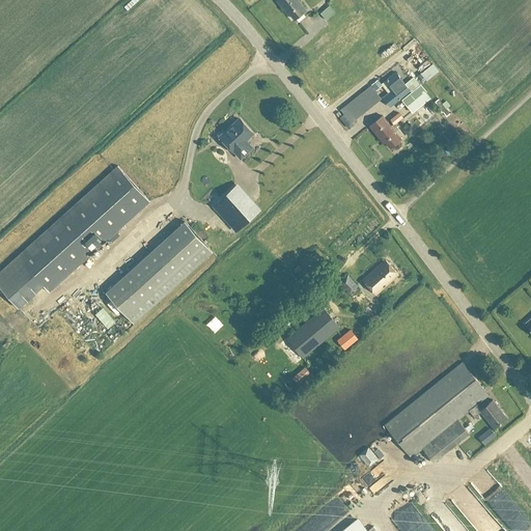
[(276,0),(285,11),(287,9),(295,19),(306,9),(299,0),(276,0)]
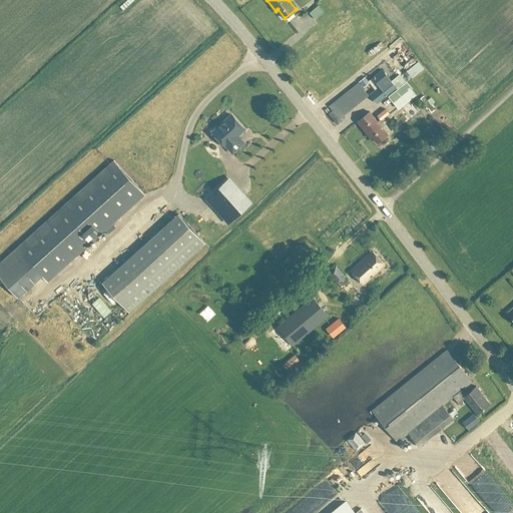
[(314,12),(317,15),(327,7),(321,1),(302,16),(299,11),(295,14),(304,27),(312,21),(308,16),(314,12)]
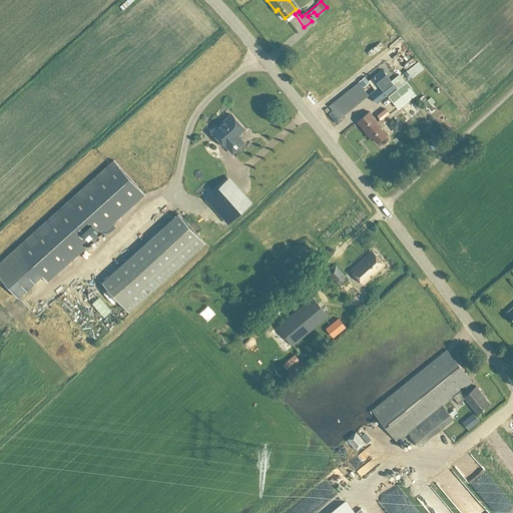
[(409,41),(402,44),(406,56),(414,53),(409,41)]
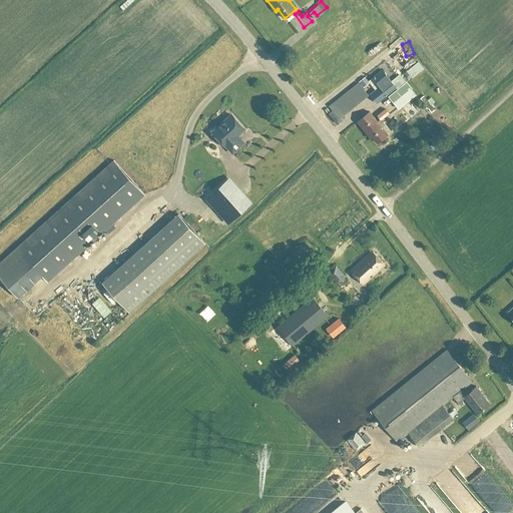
[(373,77),(378,82),(374,85),(376,88),(370,93),(378,102),(397,87),(382,69),(373,77)]
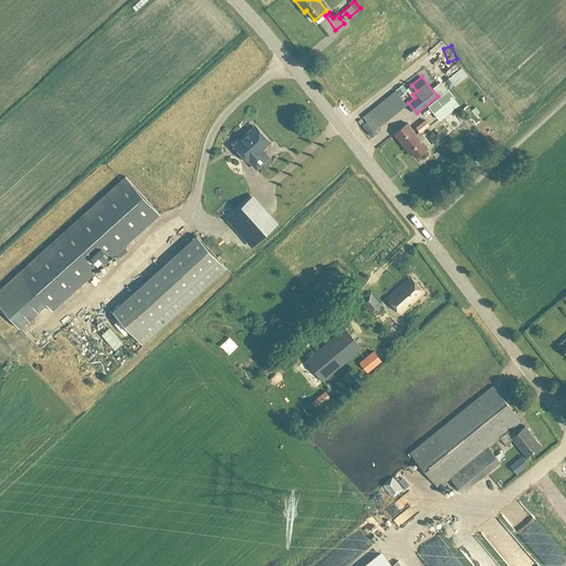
[(400,96),(408,91),(402,84),(396,90),(400,96)]
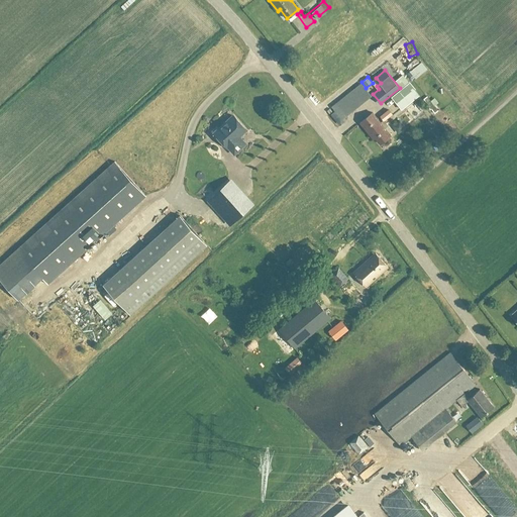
[(402,108),(418,96),(408,84),(393,96),(402,108)]
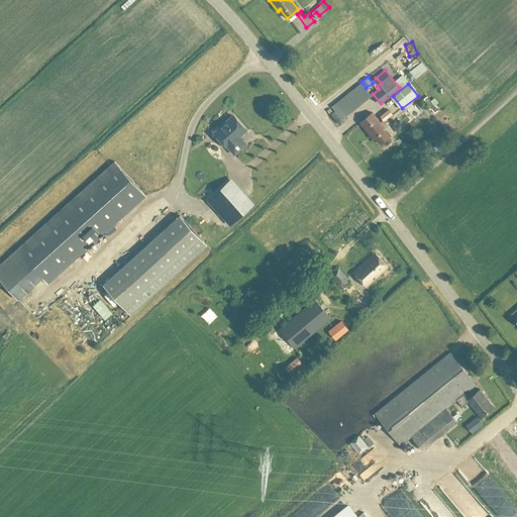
[(431,109),(434,113),(438,110),(434,105),(437,103),(433,98),(430,100),(427,96),(423,99),(427,103),(426,104),(430,109),(431,109)]
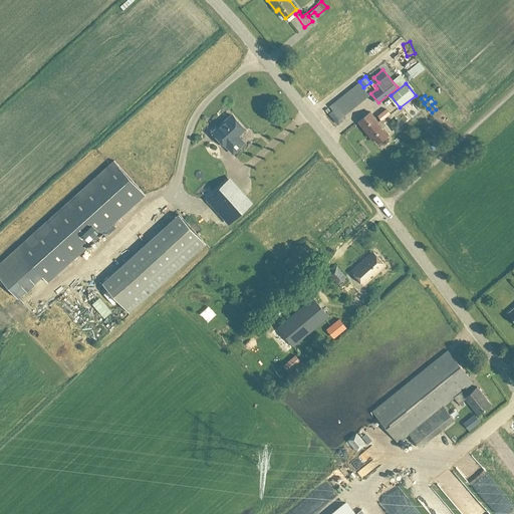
[(389,137),(388,135),(389,135),(382,126),(386,124),(381,119),(390,113),(386,108),(377,115),(380,119),(378,121),(370,111),(357,121),(371,139),(373,137),(377,143),(378,142),(380,144),(384,144),(389,141),(389,137)]
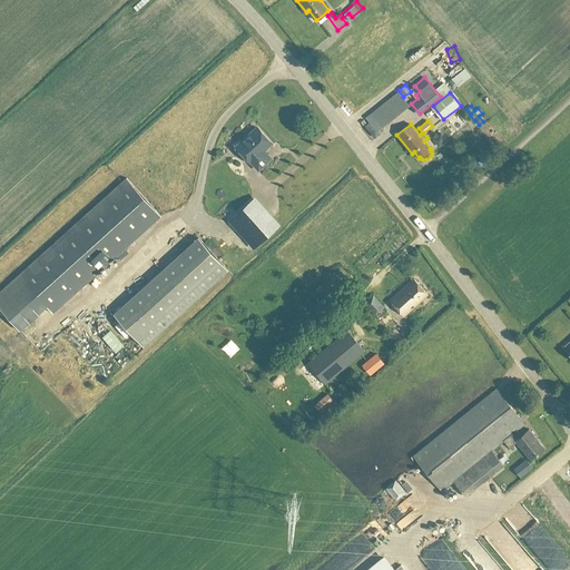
[(272,143),(257,127),(236,146),(251,161),(252,161),(258,169),(271,157),(264,149),(272,143)]
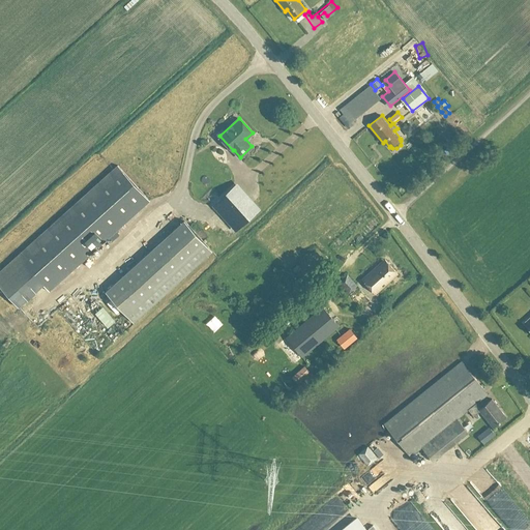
[(43,285),(50,291),(150,201),(118,165),(0,270),(0,285),(20,307),(43,285)]
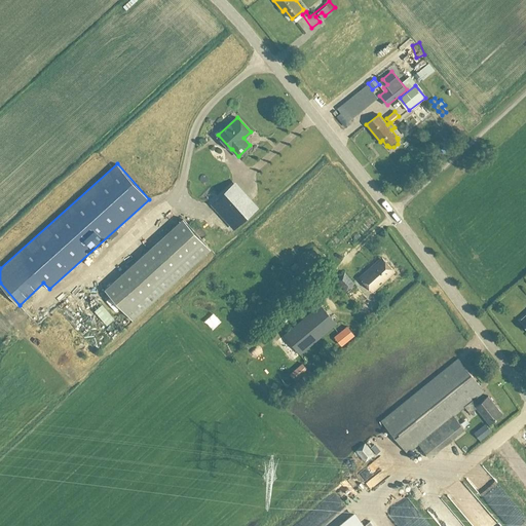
[(223,193),(212,203),(233,228),(255,209),(240,193),(231,202),(223,193)]
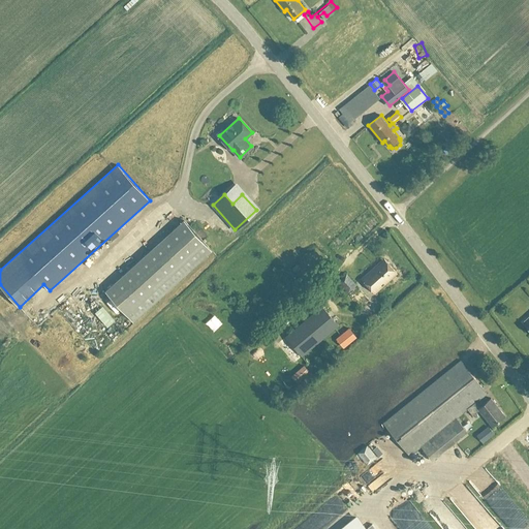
[(133,321),(212,250),(184,219),(105,290),(133,321)]
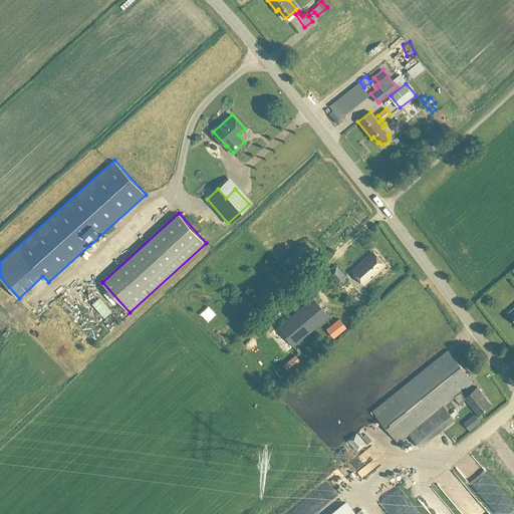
[(331,241),(343,227),(335,220),(323,234),(331,241)]
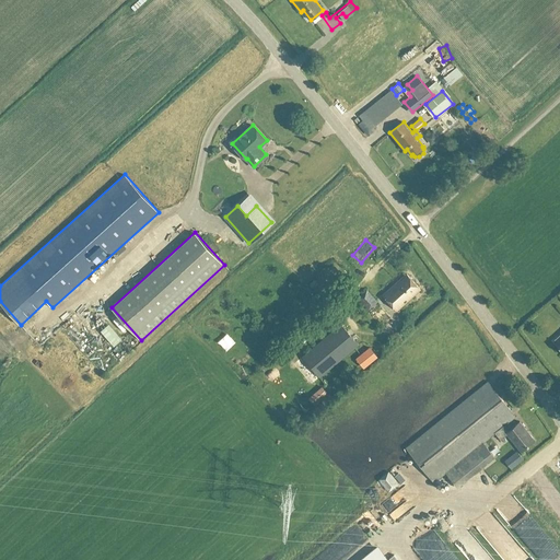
[(406,273),(383,294),(397,310),(420,289),(406,273)]
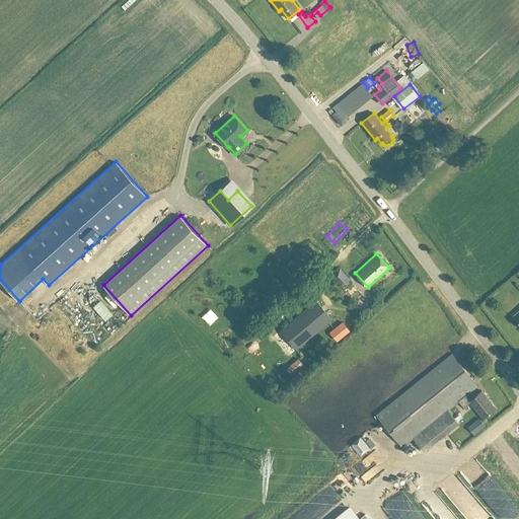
[(350,280),(340,268),(331,276),(342,287),(350,280)]
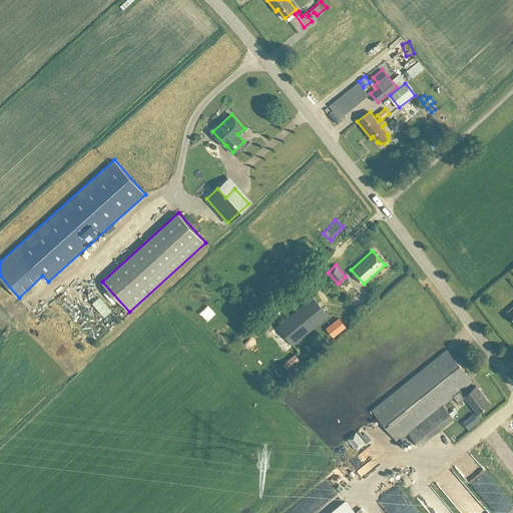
[(349,294),(358,301),(362,296),(353,289),(349,294)]
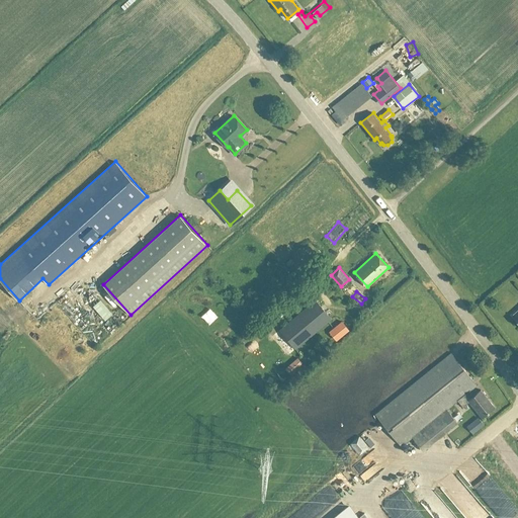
[(295,348),(332,318),(316,299),(279,330),(295,348)]
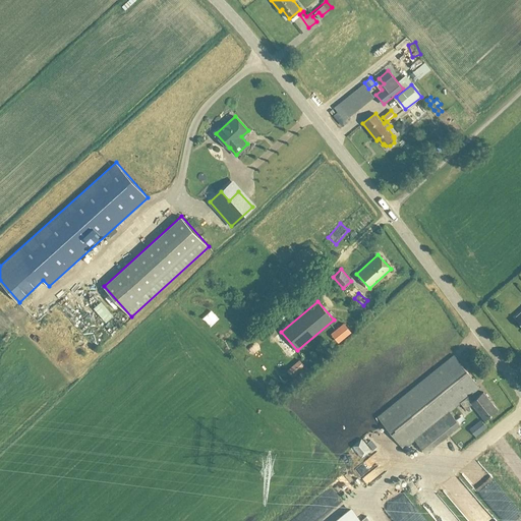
[(335,345),(351,332),(344,323),(328,336),(329,337),(325,340),(328,343),(331,340),(335,345)]
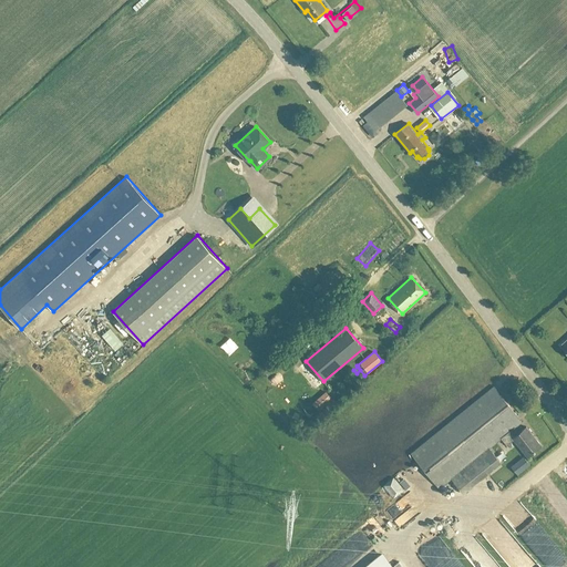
[(526,426),(518,432),(514,426),(515,425),(515,426),(523,421),(494,385),(410,452),(440,488),(451,478),(463,493),(501,462),(490,447),(501,439),(507,445),(514,440),(527,456),(542,445),(526,426)]
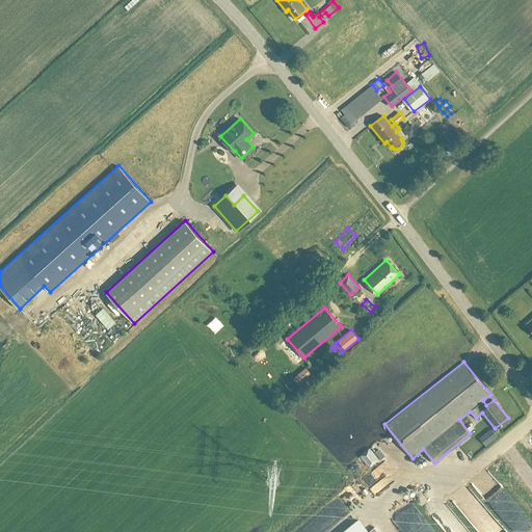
[(480,437),(485,446),(498,436),(491,428),(480,437)]
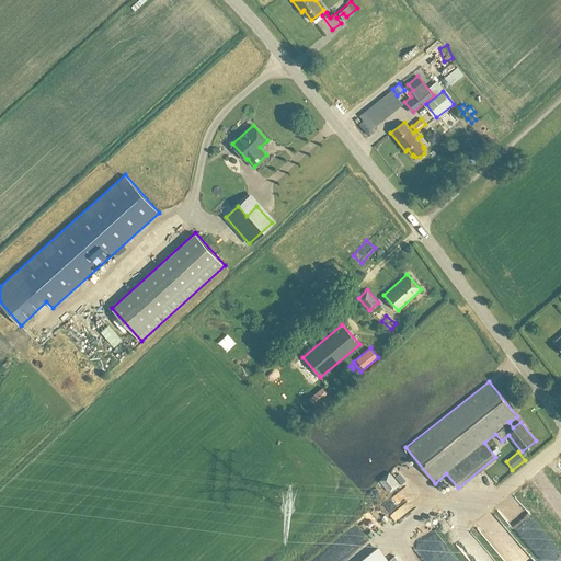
[(379,480),(389,493),(400,484),(389,471),(379,480)]
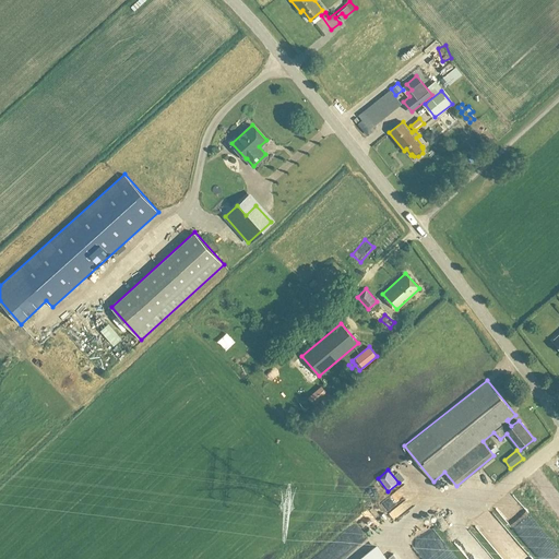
[(395,488),(399,494),(408,487),(405,482),(395,488)]
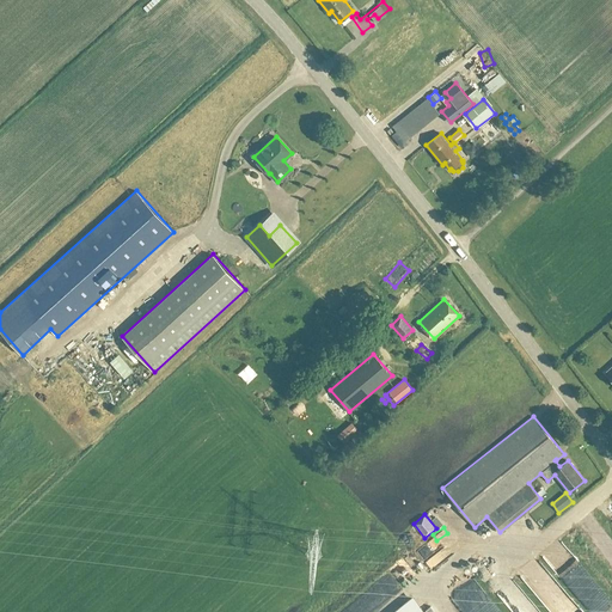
[(527,567),(534,574),(543,567),(537,558),(527,567)]
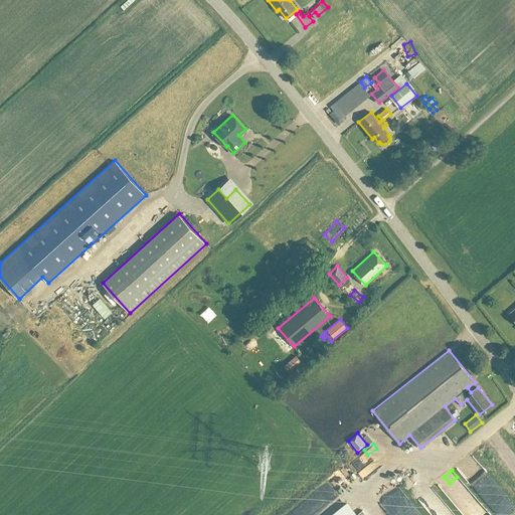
[(494,514),(483,497),(467,508),(471,514),(494,514)]
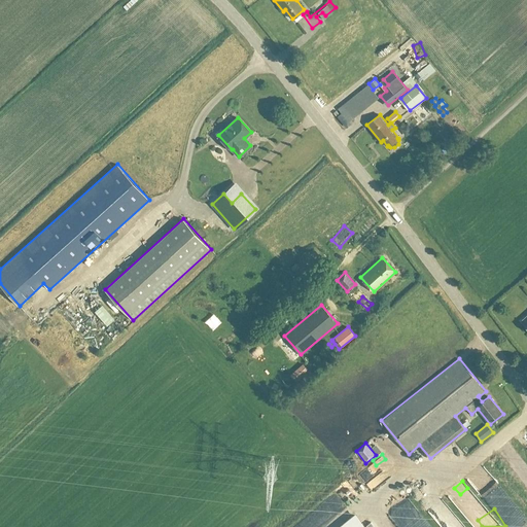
[(338,526),(366,526),(355,513),(338,526)]
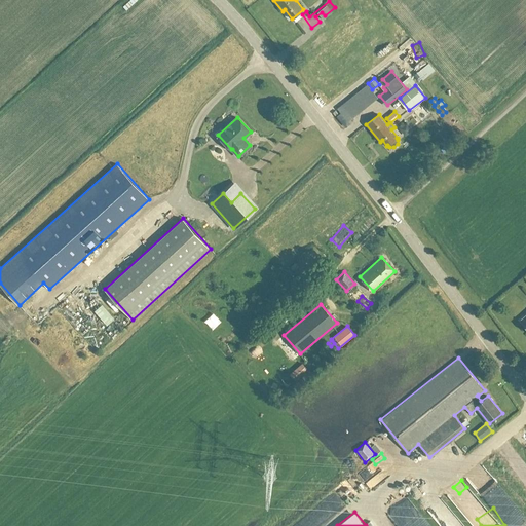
[(430,525),(419,513),(404,525),(430,525)]
